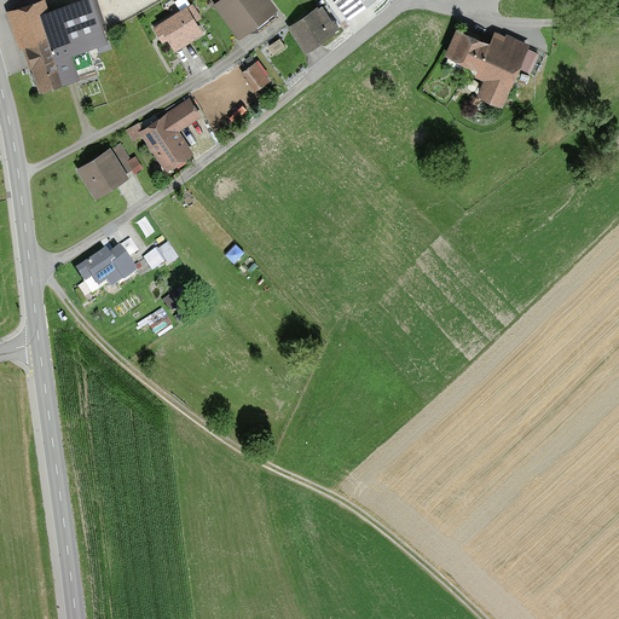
[(39,0),(6,12),(19,50),(25,47),(41,92),(97,73),(90,51),(109,45),(105,34),(108,33),(96,0),(80,0),(50,11),(46,0),(39,0)]
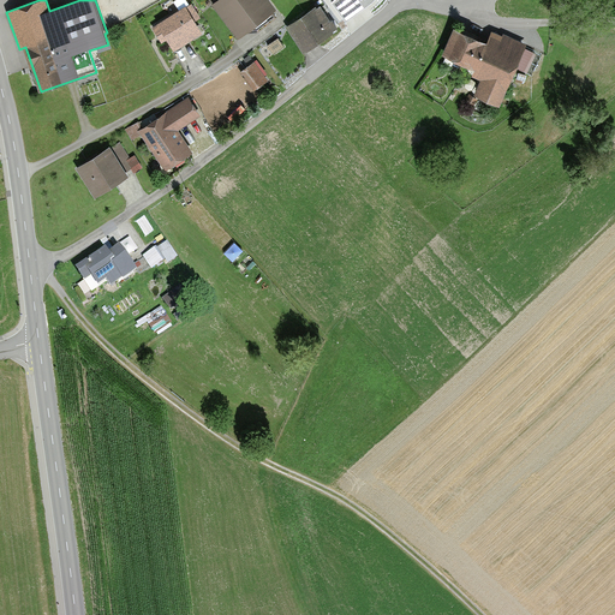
[(220,0),(213,6),(238,39),(275,10),(268,0),(220,0)]
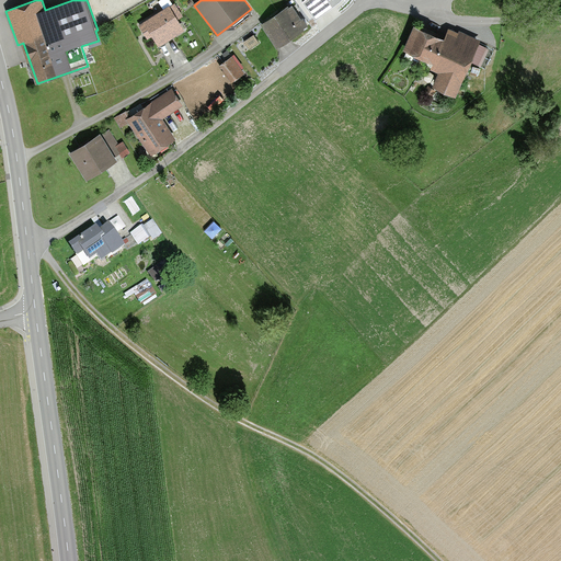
[(306,0),(302,2),(317,20),(339,3),(342,0),(306,0)]
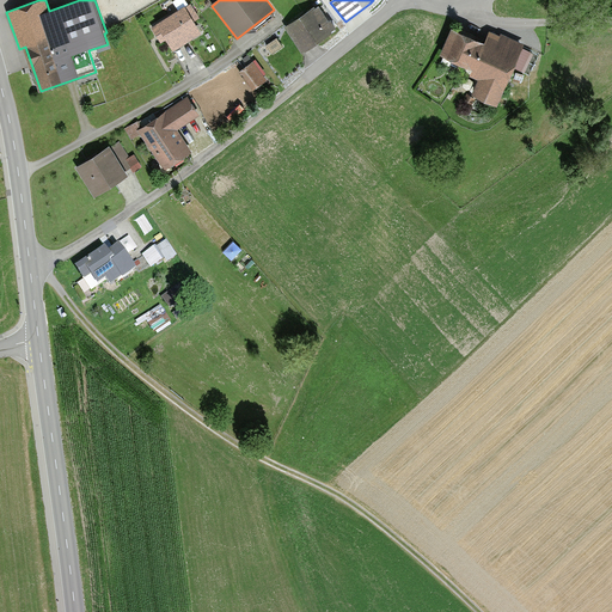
[(185,7),(152,28),(160,43),(166,41),(172,51),(201,35),(193,22),(199,18),(191,6),(185,8),(185,7)]
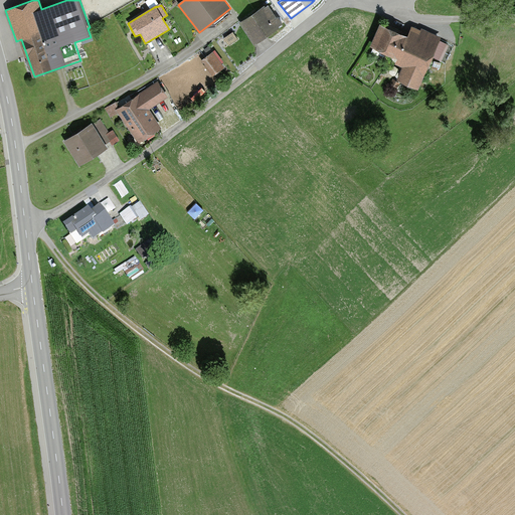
[(238,24),(253,45),(284,25),(279,17),(277,18),(268,6),(266,8),(265,6),(238,24)]
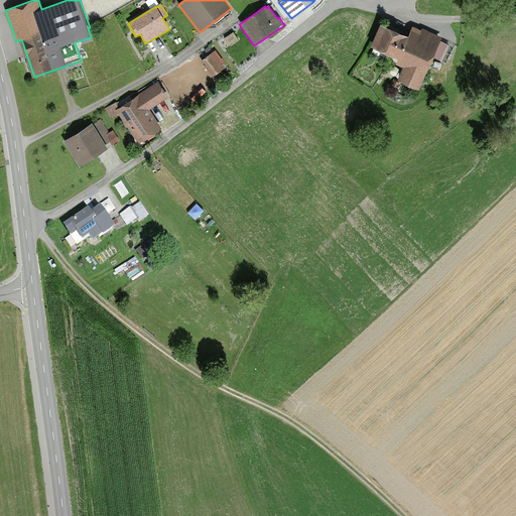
[(400,77),(415,84),(439,38),(424,31),(418,43),(385,26),(376,43),(408,60),(400,77)]
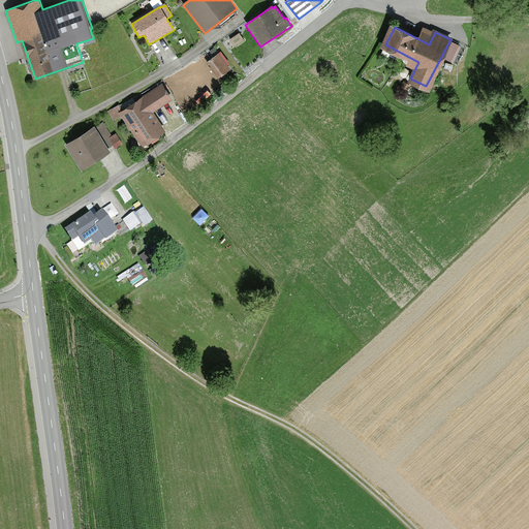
[(221,52),(207,63),(220,80),(231,69),(228,66),(231,64),(221,52)]
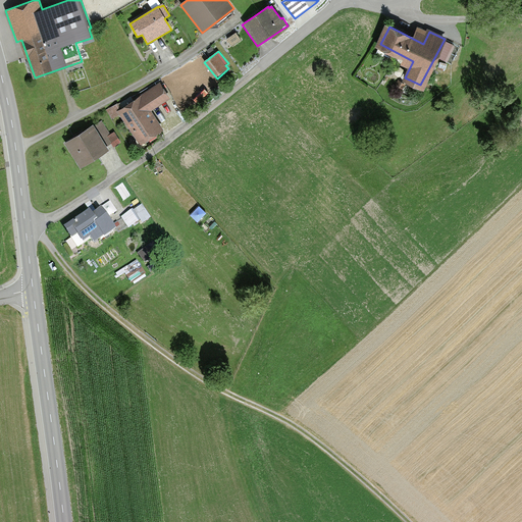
[(151,112),(169,99),(159,84),(121,108),(118,111),(120,114),(141,146),(163,131),(151,112)]
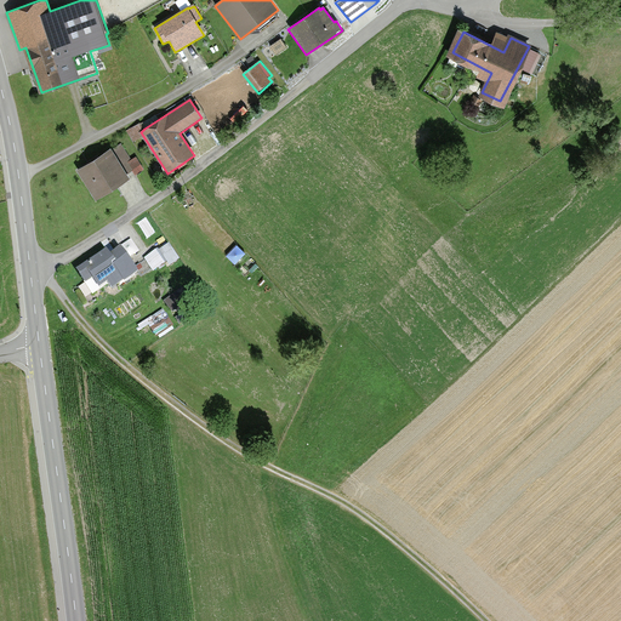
[(141,132),(144,129),(141,123),(127,131),(134,142),(143,136),(141,132)]
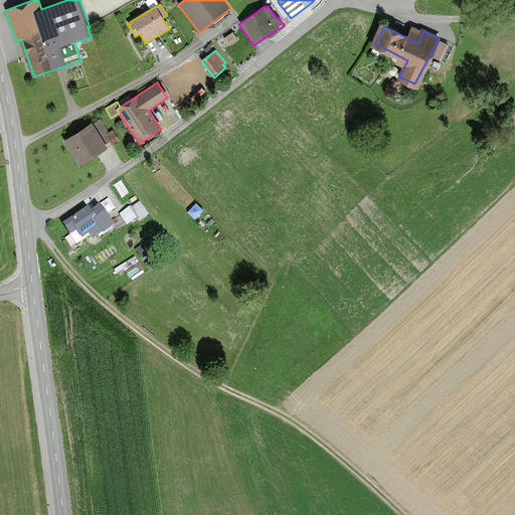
[(101,120),(92,125),(105,145),(110,142),(106,135),(109,133),(101,120)]
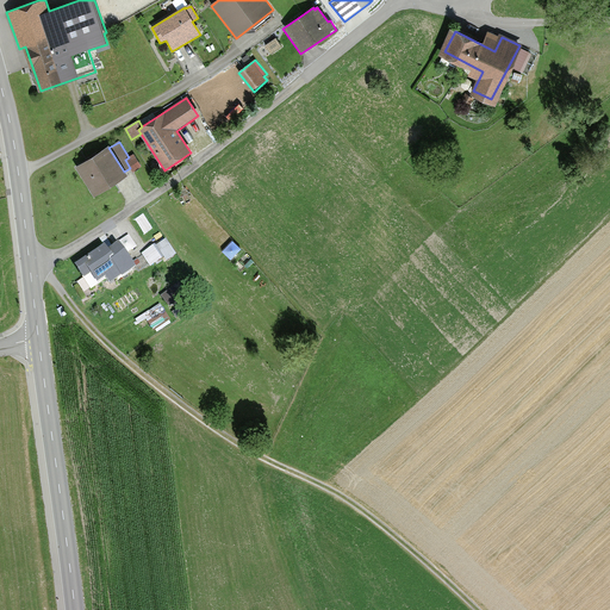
[(109,148),(75,169),(94,198),(128,176),(124,172),(109,148)]
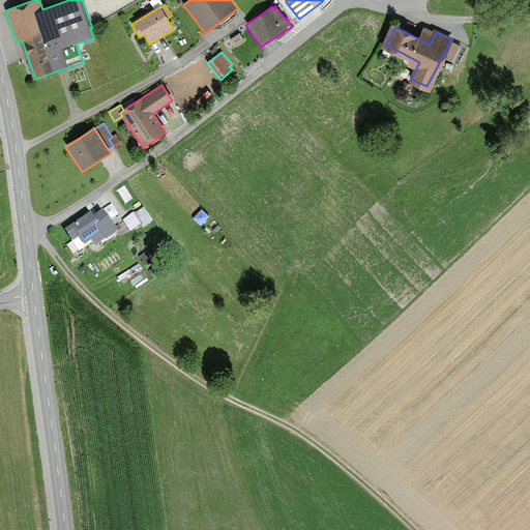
[(113,146),(116,149),(123,145),(116,134),(112,137),(109,139),(113,146)]
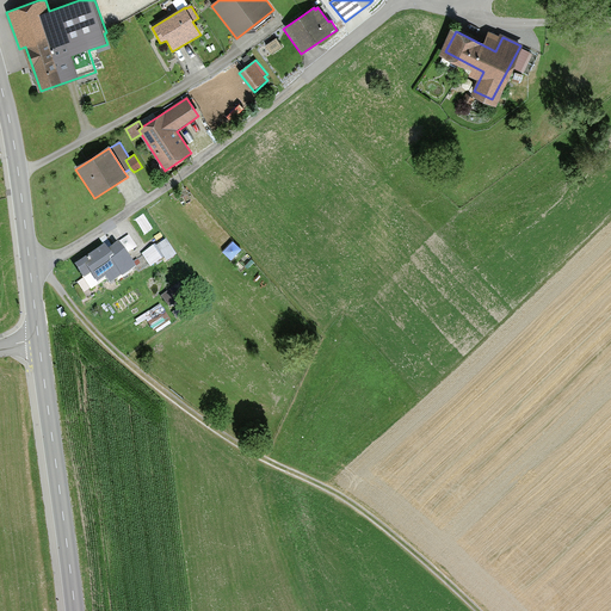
[(150,266),(165,257),(167,260),(177,254),(166,239),(156,245),(155,244),(141,253),(142,254),(133,261),(136,266),(140,271),(149,264),(150,266)]
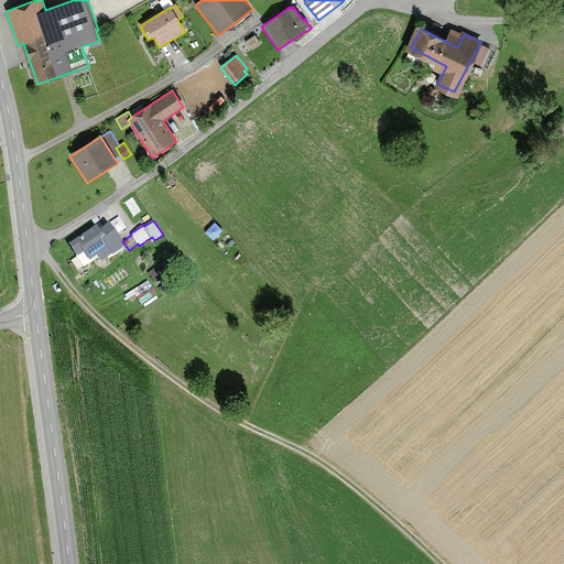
[(112,252),(114,253),(126,246),(122,241),(110,221),(100,228),(97,225),(69,243),(85,266),(99,256),(102,260),(112,252)]
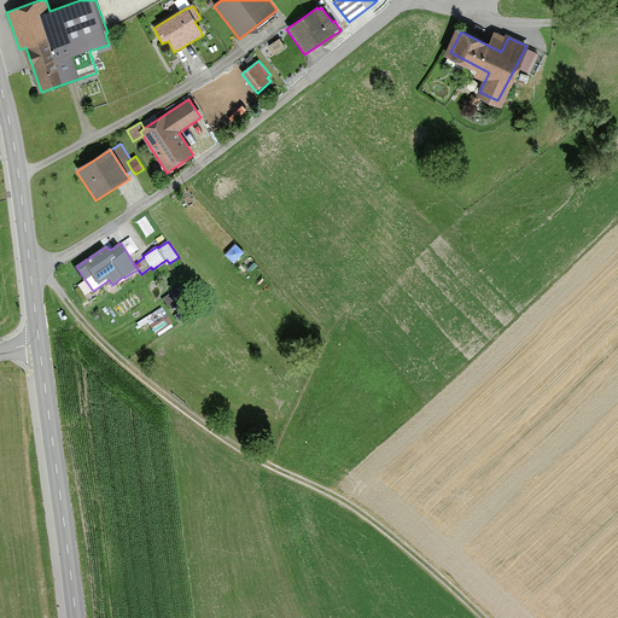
[(235,260),(244,249),(237,244),(228,255),(235,260)]
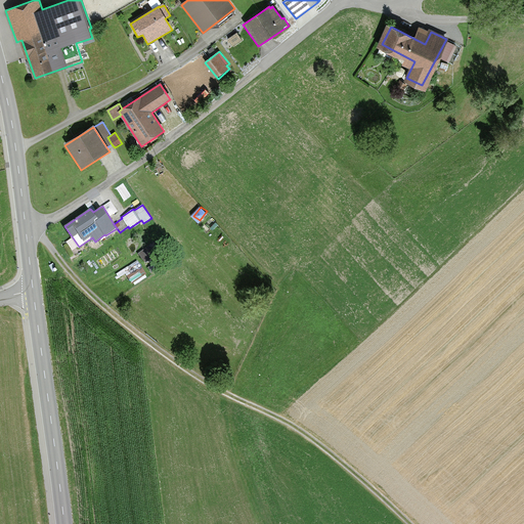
[(151,243),(138,254),(145,262),(159,251),(151,243)]
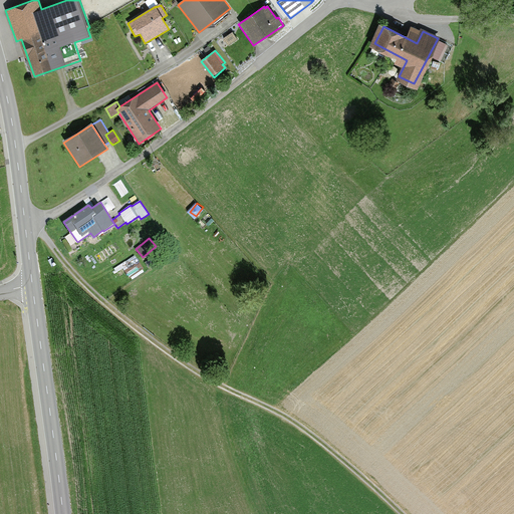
[(121,266),(131,278),(145,267),(135,256),(121,266)]
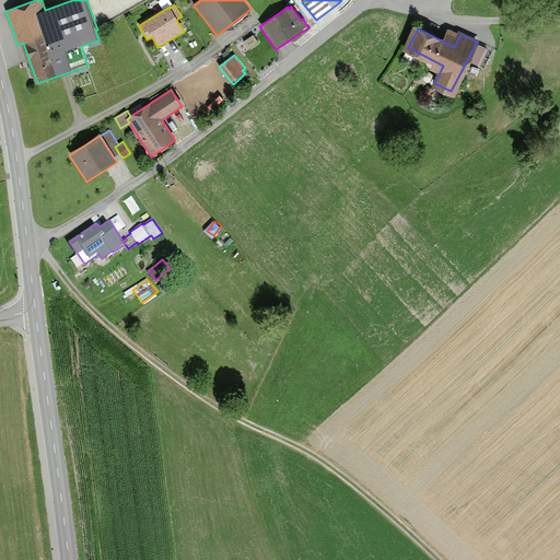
[(224,290),(235,305),(244,299),(233,283),(224,290)]
